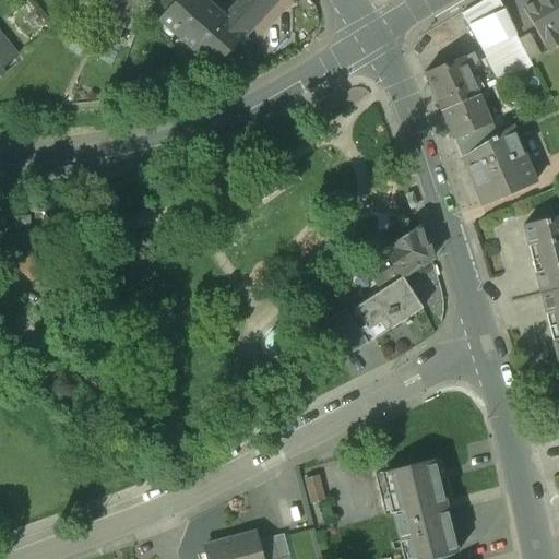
[(139,0),(122,0),(114,18),(126,24),(127,24),(139,0)]
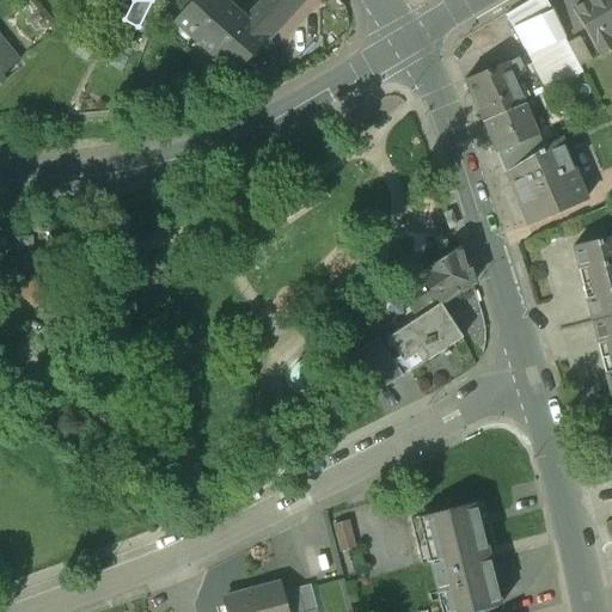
[(248,22),(221,0),(194,0),(176,22),(236,73),(267,38),(248,22)]
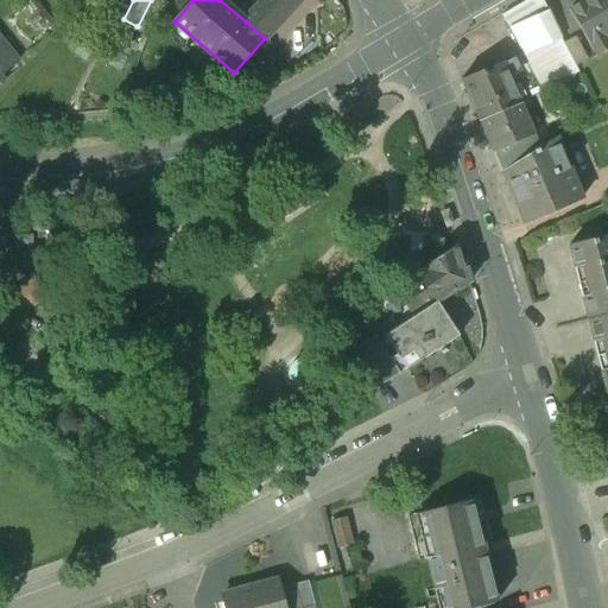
[(265,0),(246,21),(265,38),(299,0),(265,0)]
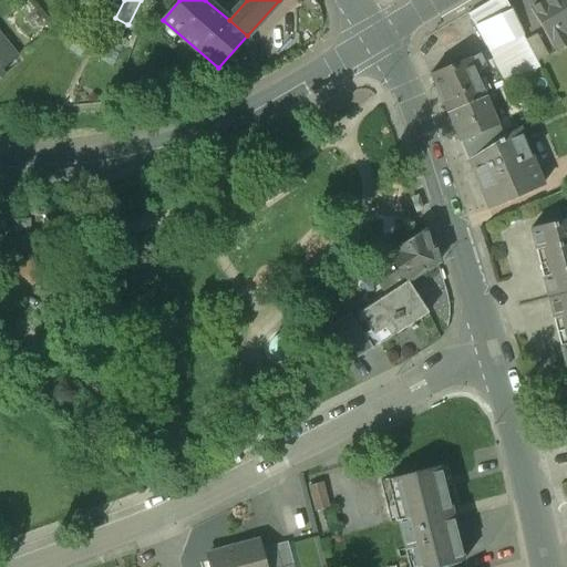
[(566,0),(544,0),(529,9),(554,51),(566,42),(566,0)]
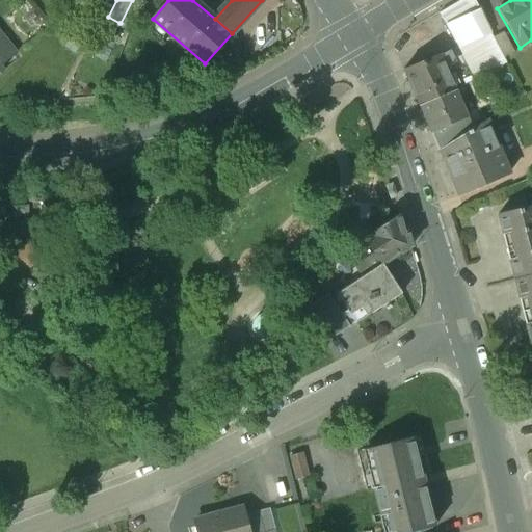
[(491,34),(480,10),(460,19),(473,41),(458,47),(473,80),(505,61),(493,36),(491,34)]
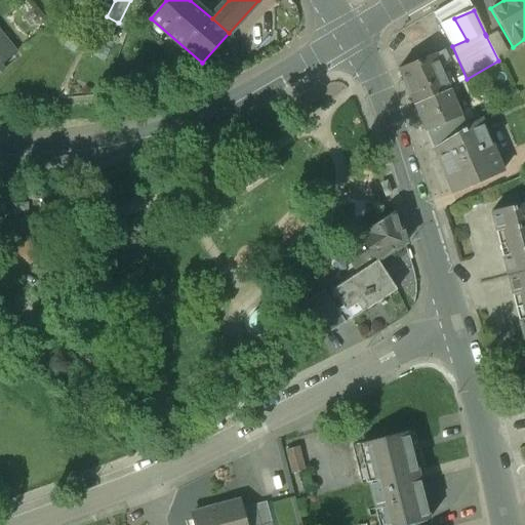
[(118,23),(107,16),(101,28),(117,37),(123,25),(119,23),(118,23)]
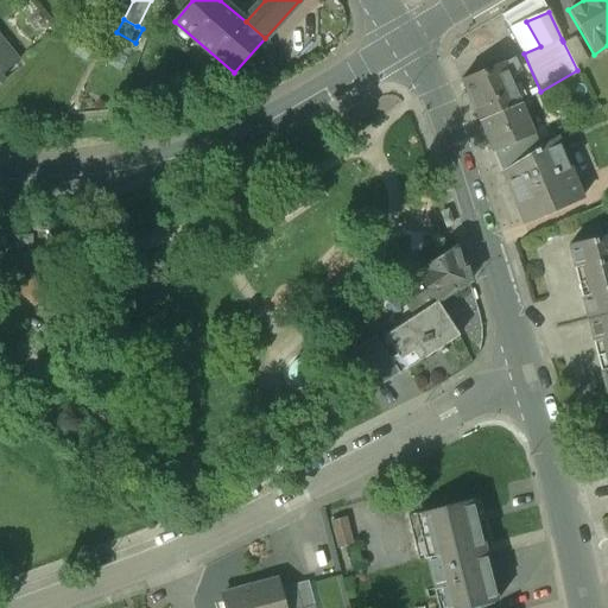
[(575,36),(563,42),(575,65),(587,59),(575,36)]
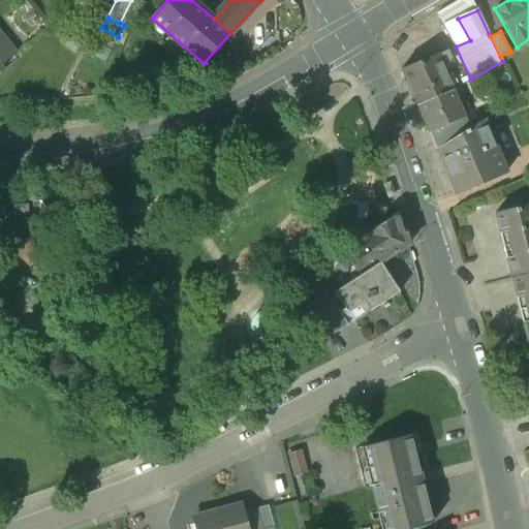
[(0,65),(14,54),(0,36),(0,72),(2,71),(0,68),(0,65)]
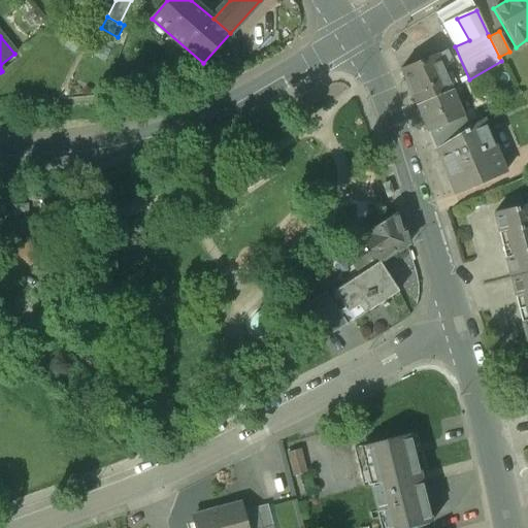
[(446,51),(400,69),(416,105),(452,90),(439,62),(449,59),(446,51)]
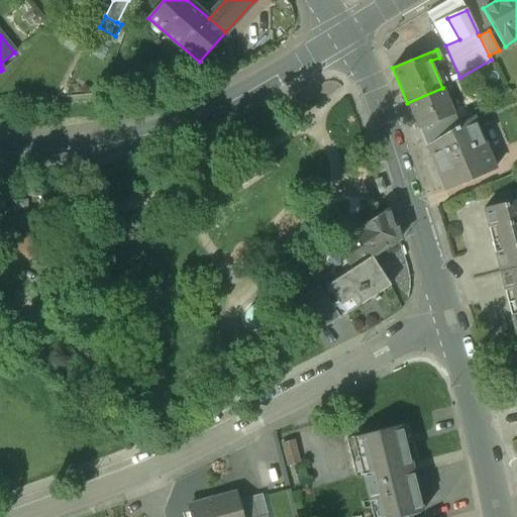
[(442,88),(407,103),(409,106),(407,110),(410,118),(414,119),(425,145),(456,126),(442,88)]
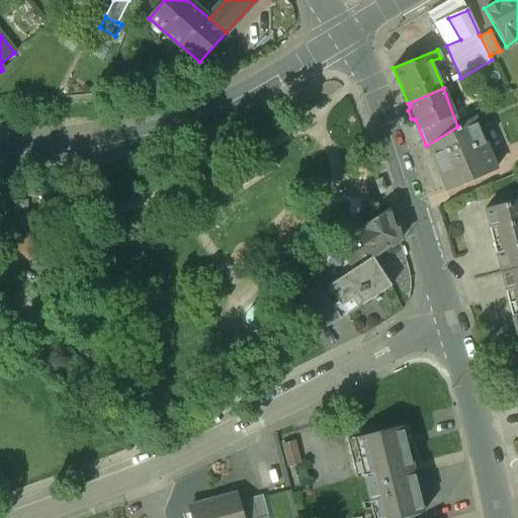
[(457,126),(426,146),(446,190),(467,182),(466,181),(495,168),(472,116),(457,126)]
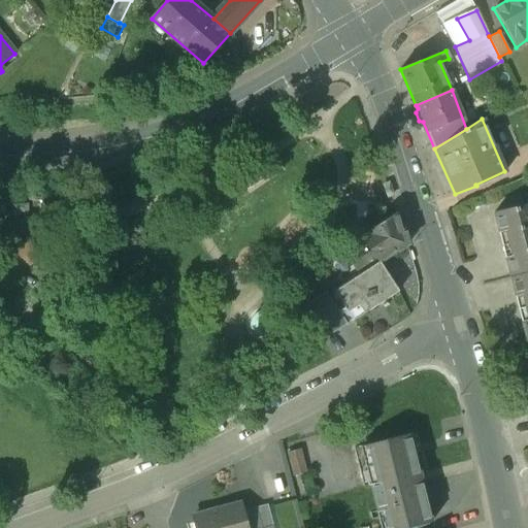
[(86,193),(6,198),(32,222),(12,243),(27,257),(52,229),(60,236),(70,226),(67,212),(86,193)]
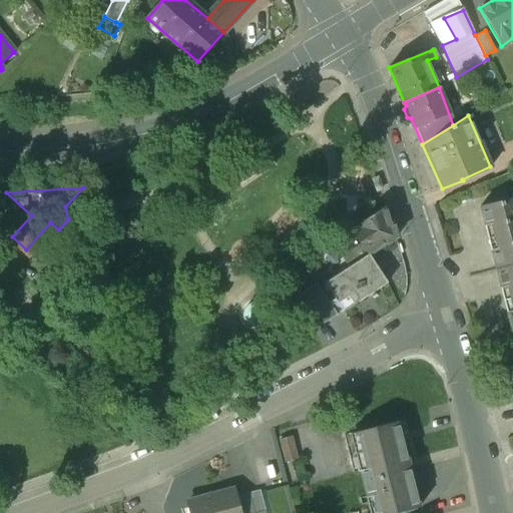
[(512,198),(481,206),(481,208),(480,208),(485,225),(490,224),(494,240),(489,242),(496,268),(497,269),(512,265),(512,198)]
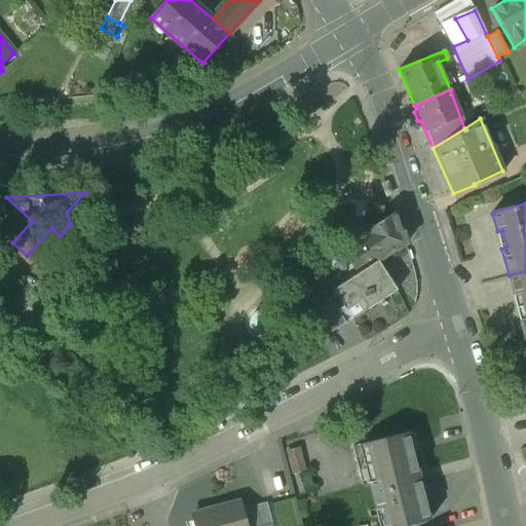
[(304,210),(280,220),(292,242),(314,231),(304,210)]
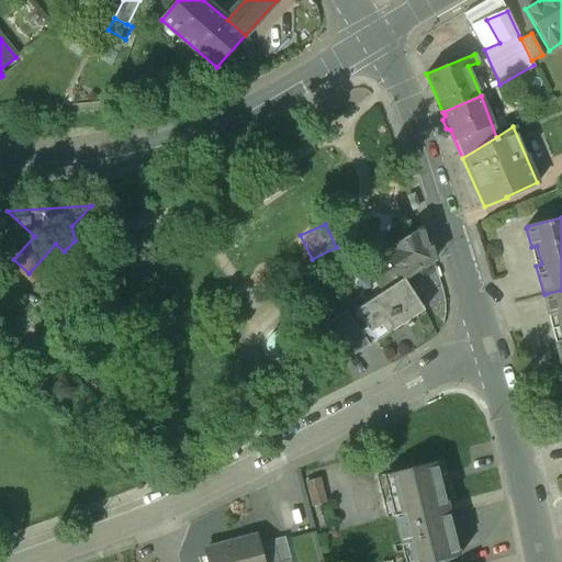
[(423,227),(385,253),(396,268),(377,281),(383,292),(403,280),(404,279),(424,265),(425,266),(434,260),(430,249),(429,249),(423,227)]
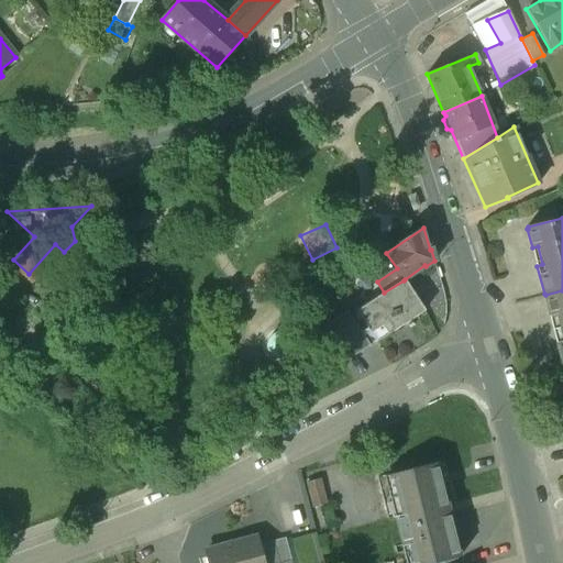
[(384,293),(356,311),(376,342),(424,310),(405,279),(404,280),(384,293)]
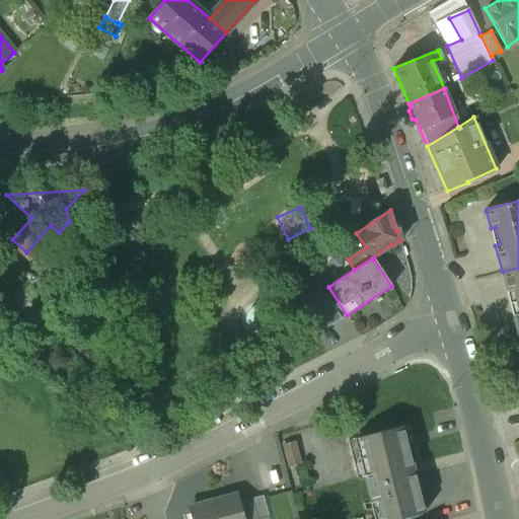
[(518,268),(503,272),(503,274),(502,274),(509,299),(514,298),(518,314),(513,315),(518,334),(518,335),(518,334),(518,268)]
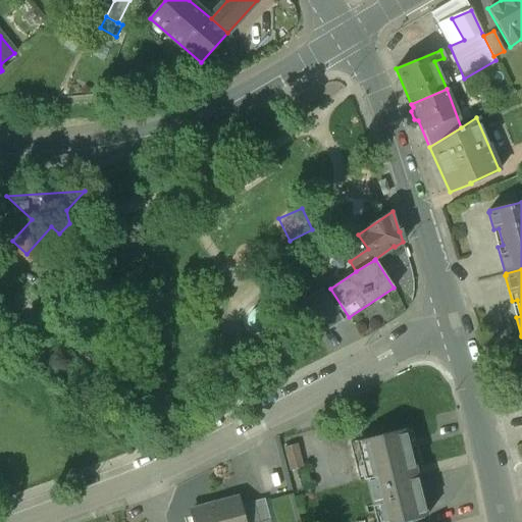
[(322,289),(299,304),(319,335),(343,320),(322,289)]
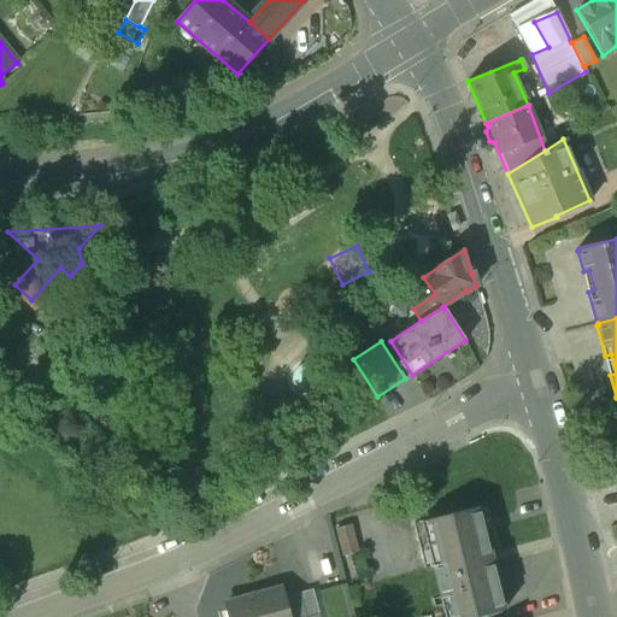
[(480,509),(429,521),(440,565),(435,566),(442,599),(448,598),(452,616),(472,616),(504,610),(480,509)]
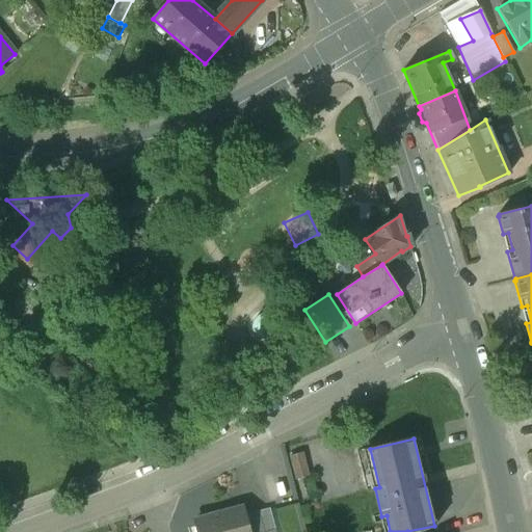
[(306,450),(292,453),(298,478),(312,474),(306,450)]
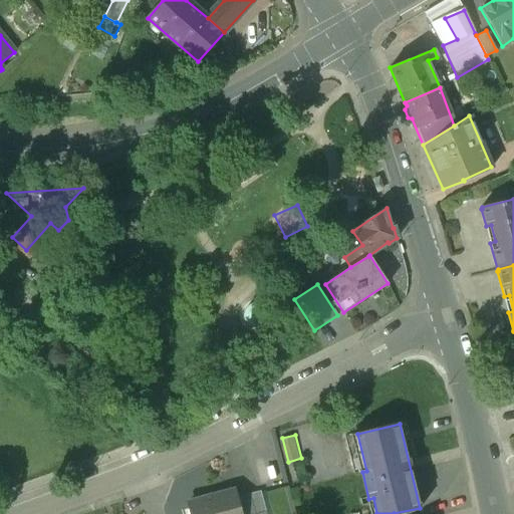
[(235,488),(216,493),(217,497),(189,505),(190,513),(241,513),(237,495),(235,488)]
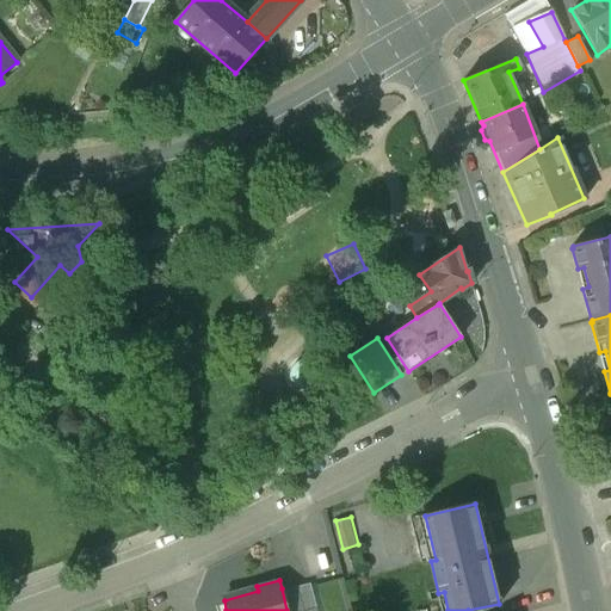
[(315,610),(308,582),(282,588),(287,610),(315,610)]
